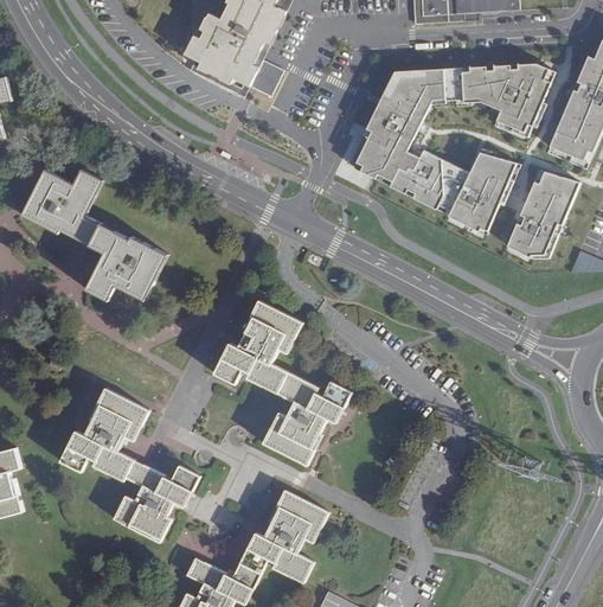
[(255,57),(271,21),(282,0),(281,0),(225,0),(225,1),(229,2),(220,19),(209,13),(200,30),(204,31),(200,38),(193,36),(184,55),(196,61),(200,63),(198,69),(228,83),(231,77),(242,83),(255,57)]
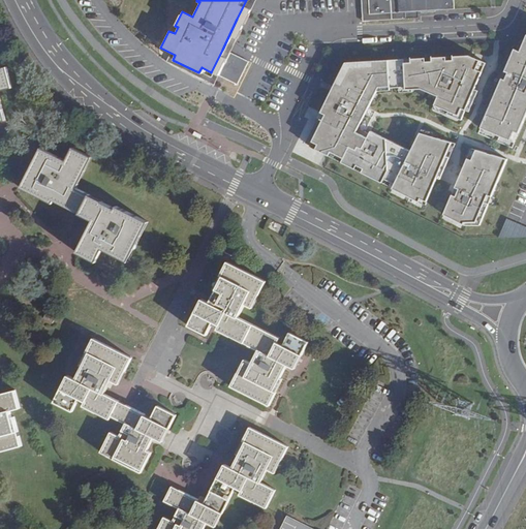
[(246,0),(237,19),(222,50),(228,53),(229,50),(253,0),(246,0)]
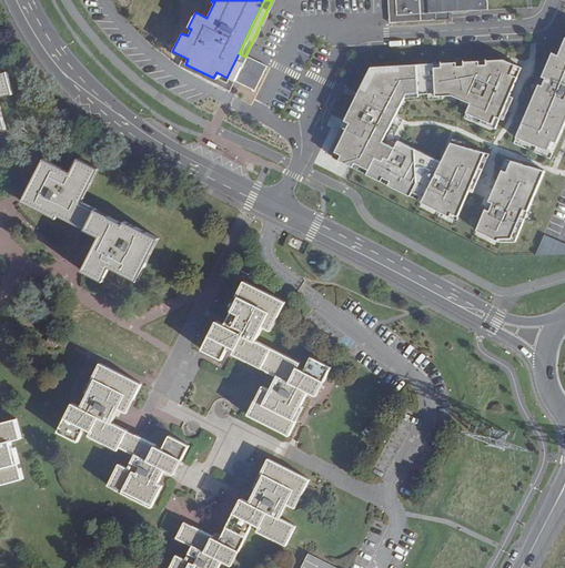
[(385,0),(386,23),(414,21),(447,20),(447,13),(422,14),(394,16),(393,0),(385,0)]
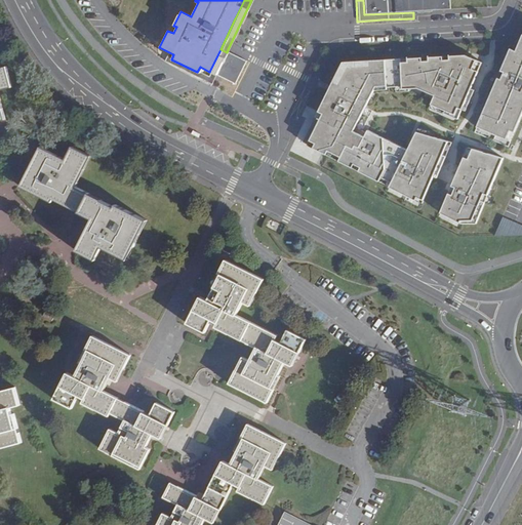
[(363,0),(364,14),(390,13),(413,12),(448,9),(447,0),(363,0)]
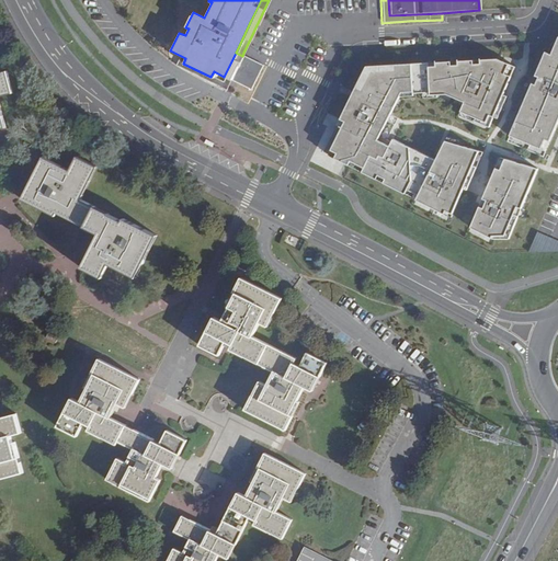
[(542,63),(507,147),(542,161),(557,122),(557,43),(549,64),(542,63)]
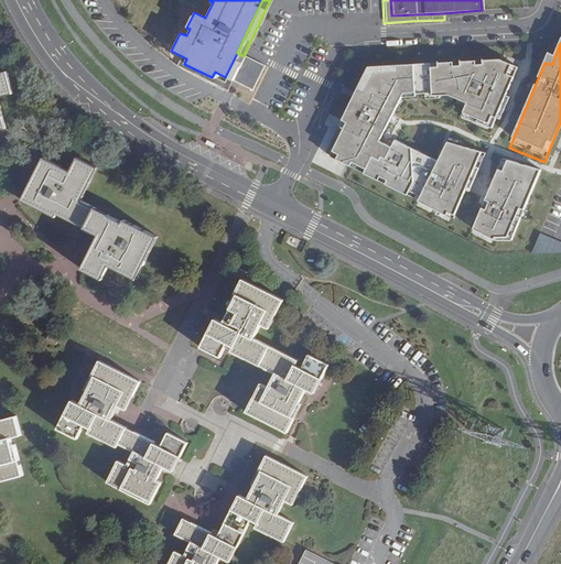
[(244,56),(237,53),(225,77),(229,79),(235,83),(247,57),(244,56)]
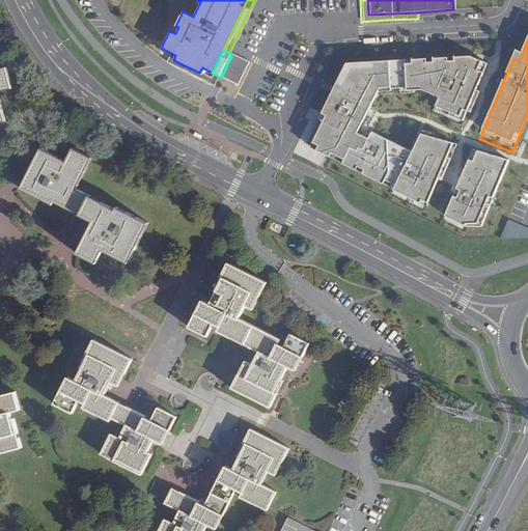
[(175,55),(171,53),(166,62),(212,84),(216,75),(212,73),(210,78),(199,73),(173,60),(175,55)]
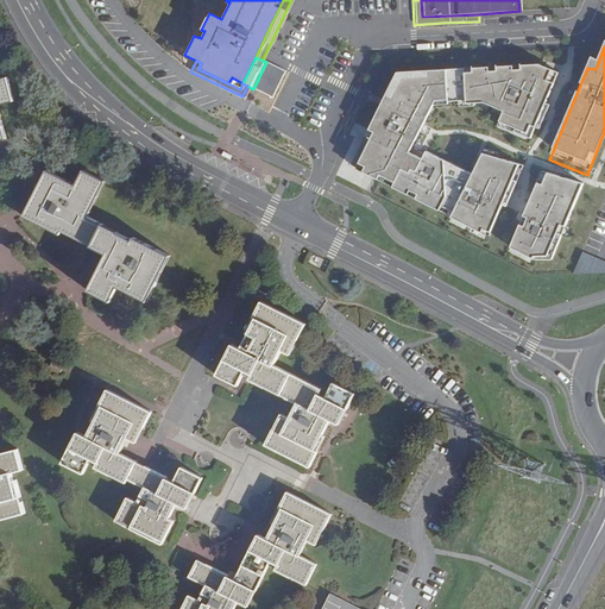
[(283,70),(266,62),(253,89),(269,96),(283,70)]
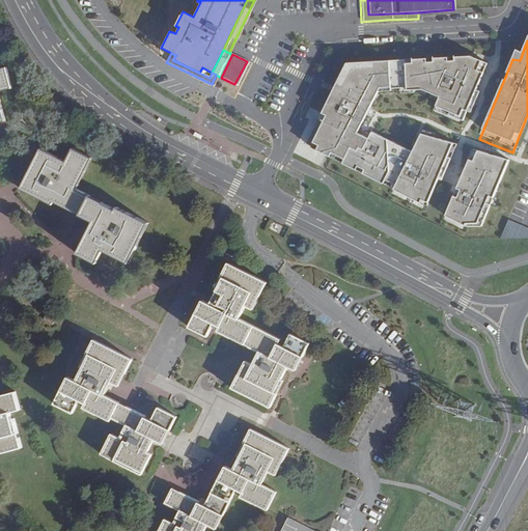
[(423,207),(451,146),(418,139),(408,159),(354,138),(377,92),(422,92),(439,98),(434,112),(461,122),(491,61),(344,67),(308,151),(423,207)]
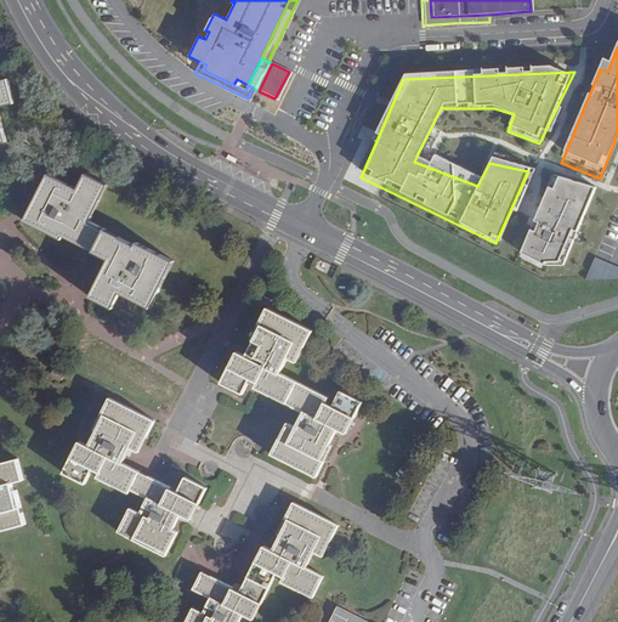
[(0,141),(1,141),(0,136),(0,105),(10,103),(3,78),(0,78),(0,141)]
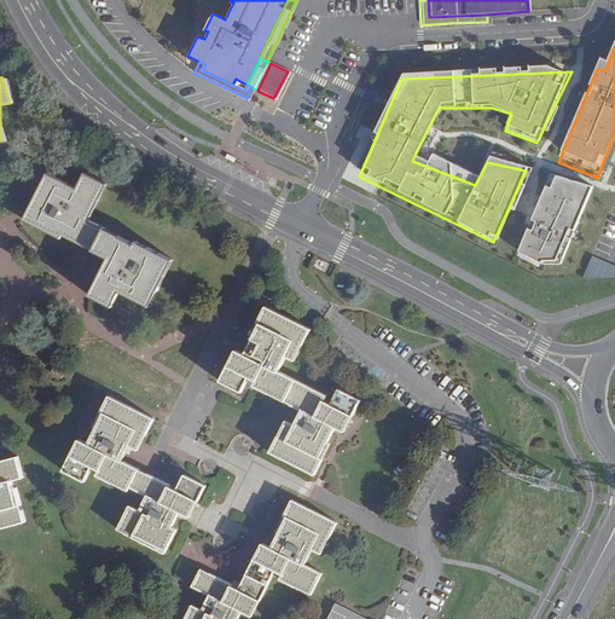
[(81,173),(75,187),(44,173),(19,220),(57,238),(58,235),(104,258),(86,294),(109,306),(116,290),(145,306),(169,259),(133,241),(132,244),(116,237),(117,235),(86,220),(103,185),(81,173)]
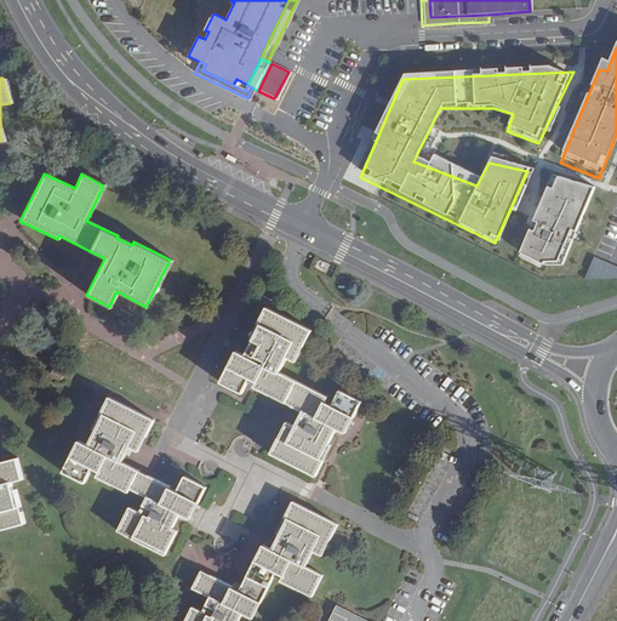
[(552,186),(518,263),(542,277),(555,277),(590,200),(552,186)]
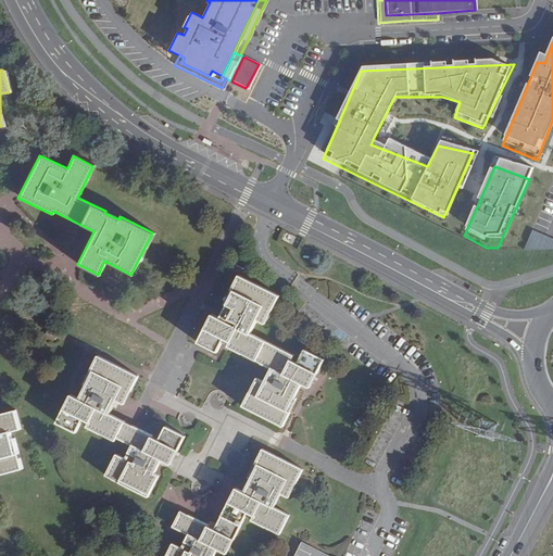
[(262,323),(275,294),(235,274),(221,303),(223,304),(215,317),(209,314),(195,341),(213,351),(220,337),(227,340),(224,346),(267,367),(260,381),(253,378),(239,405),(279,425),(293,397),(291,395),(298,382),(306,387),(319,358),(300,349),(293,364),(288,361),(290,354),(247,333),(254,319),(262,323)]
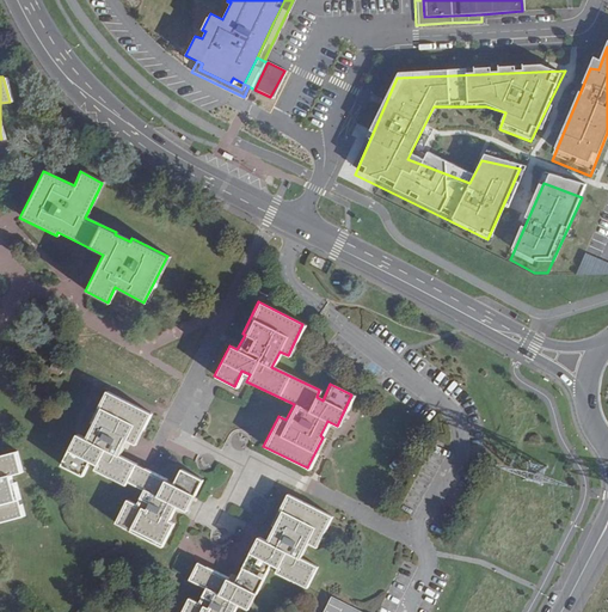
[(196,381),(189,396),(206,403),(212,389),(196,381)]
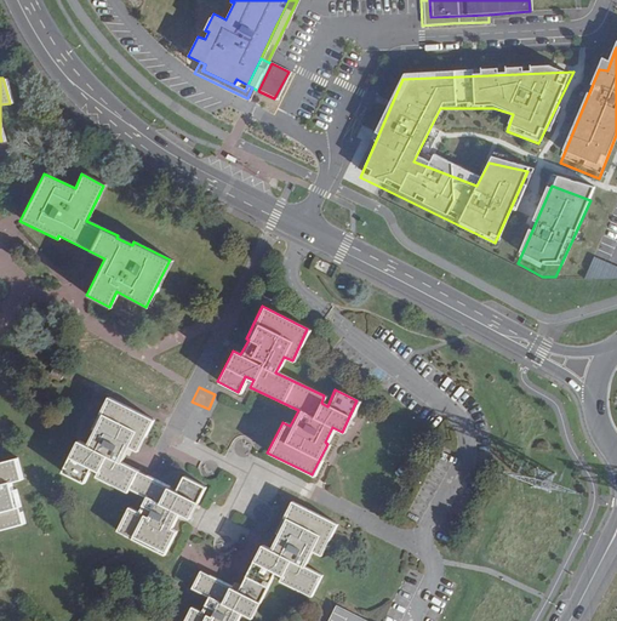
[(136,451),(150,420),(106,397),(90,427),(92,429),(85,445),(75,440),(60,472),(81,482),(89,467),(96,471),(93,476),(125,491),(127,488),(146,496),(137,512),(127,507),(115,529),(161,553),(173,530),(169,528),(177,513),(187,518),(203,488),(182,477),(175,491),(166,488),(167,486),(119,461),(127,446),(136,451)]
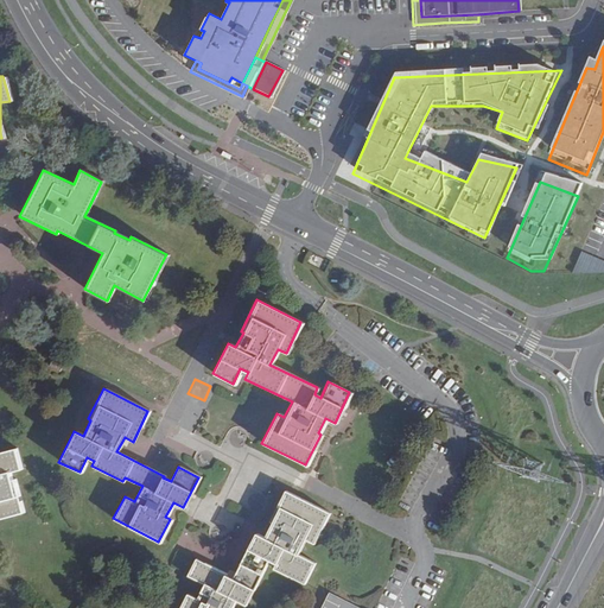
[(240,411),(261,417),(266,398),(245,392),(240,411)]
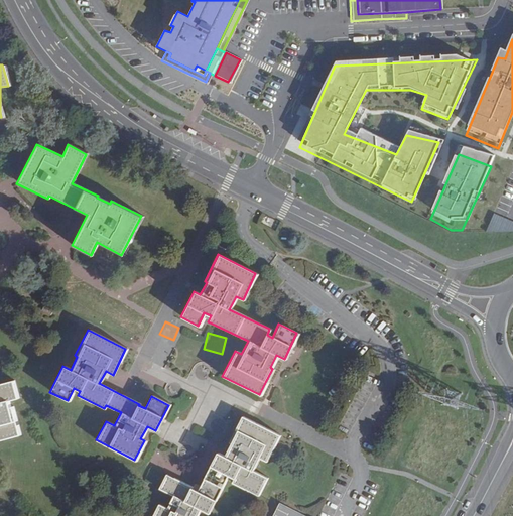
[(157,339),(154,344),(167,351),(170,345),(157,339)]
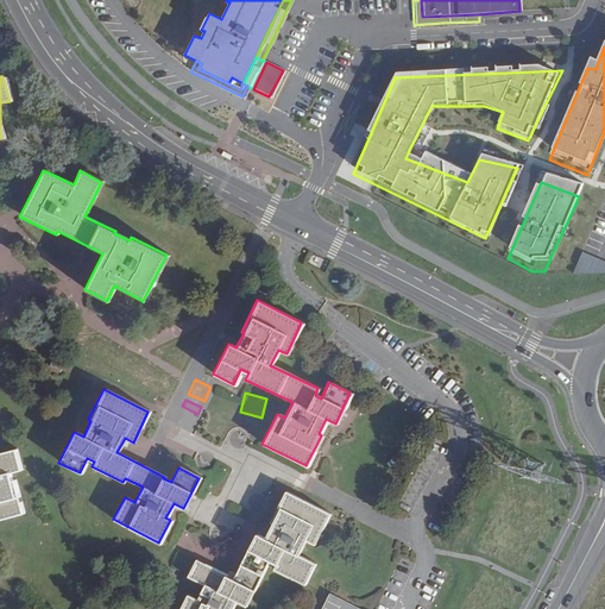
[(0,518),(21,513),(13,481),(10,481),(7,472),(19,470),(14,450),(0,452),(0,518)]
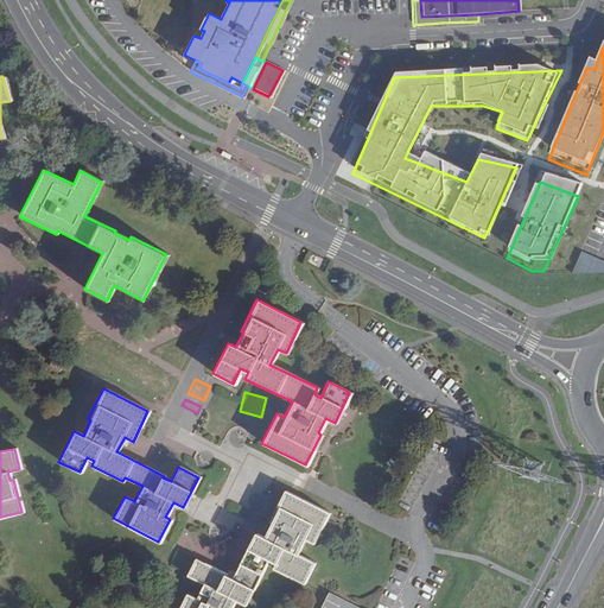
[(195,599),(185,594),(177,607),(229,607),(234,600),(243,605),(266,558),(275,563),(273,568),(303,583),(313,563),(296,553),(303,539),(311,543),(326,513),(283,491),(267,520),(269,523),(262,537),(254,533),(231,578),(223,575),(224,574),(195,558),(185,575),(202,583),(195,599)]
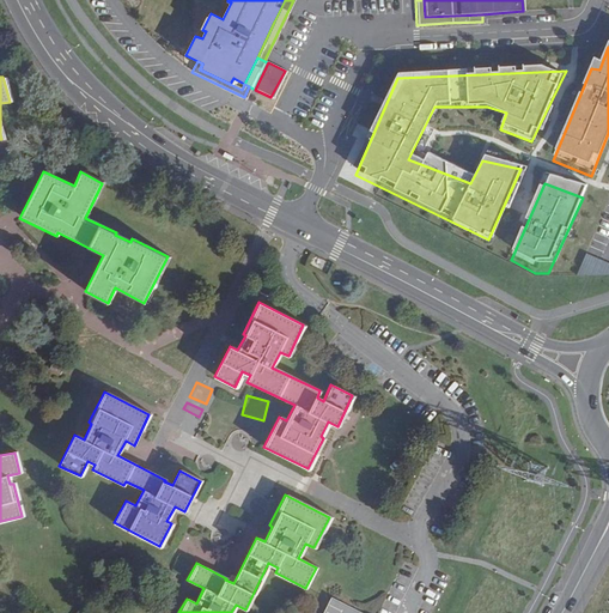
[(361,612),(329,596),(320,612),(361,612)]
